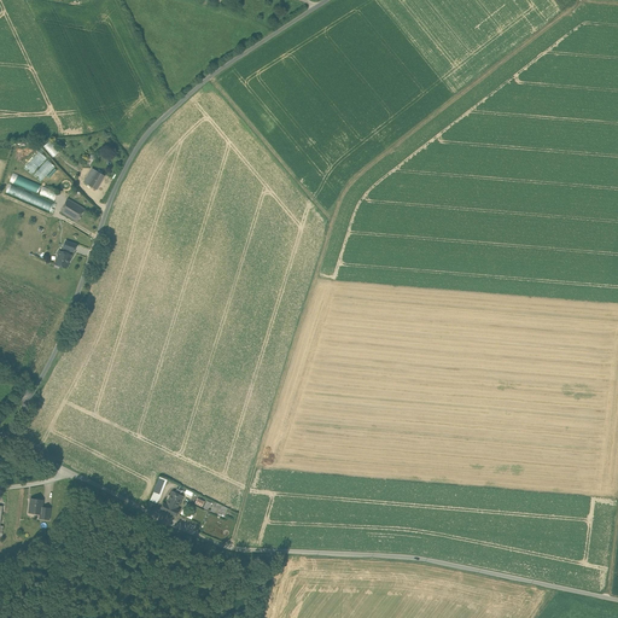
[(34,145),(19,161),(24,165),(39,150),(34,145)]
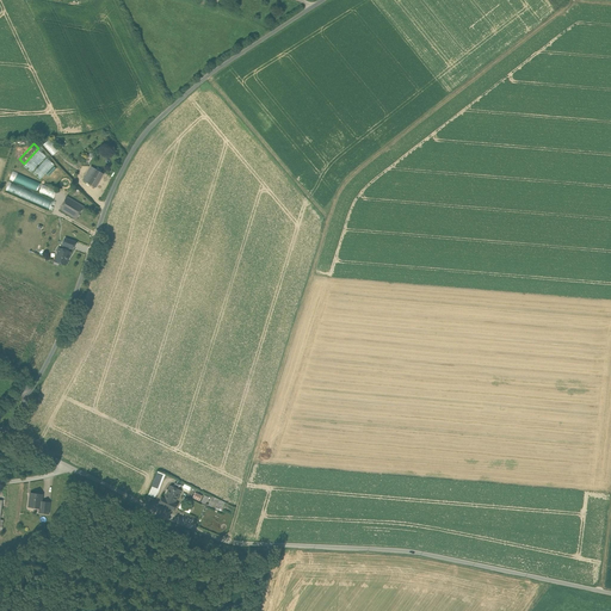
[(47,156),(39,149),(26,164),(34,171),(47,156)]
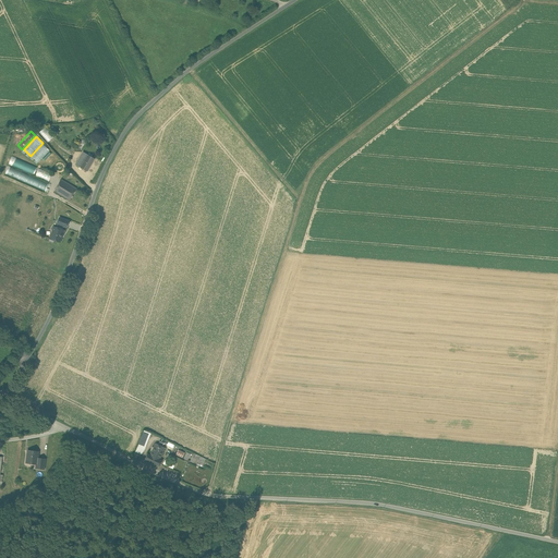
[(49,150),(43,145),(33,156),(39,162),(49,150)]
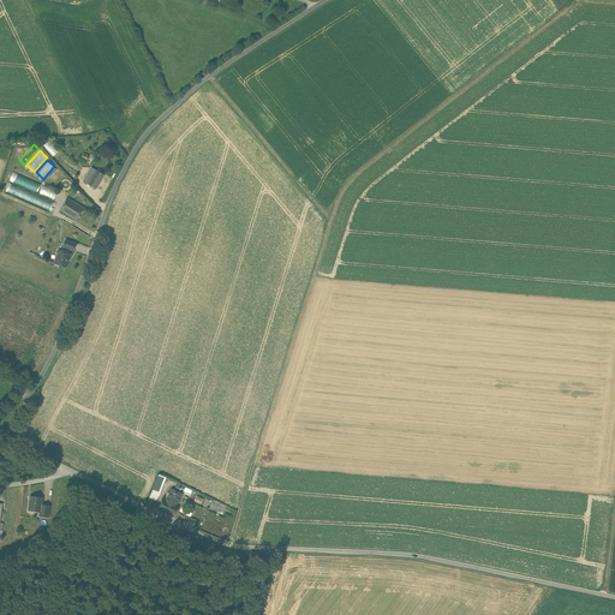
[(103,175),(91,168),(84,181),(96,189),(103,175)]
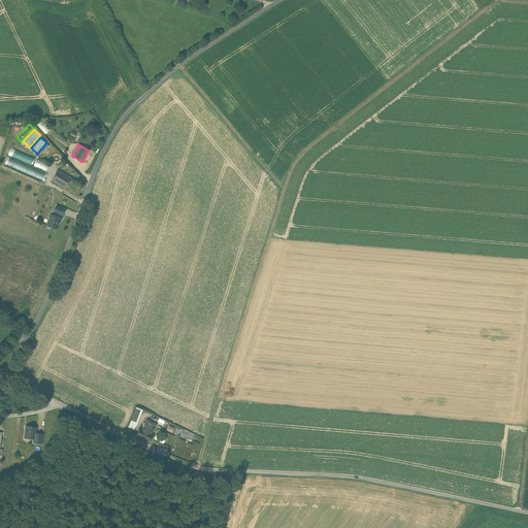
[(51,164),(12,147),(8,156),(47,172),(51,164)]
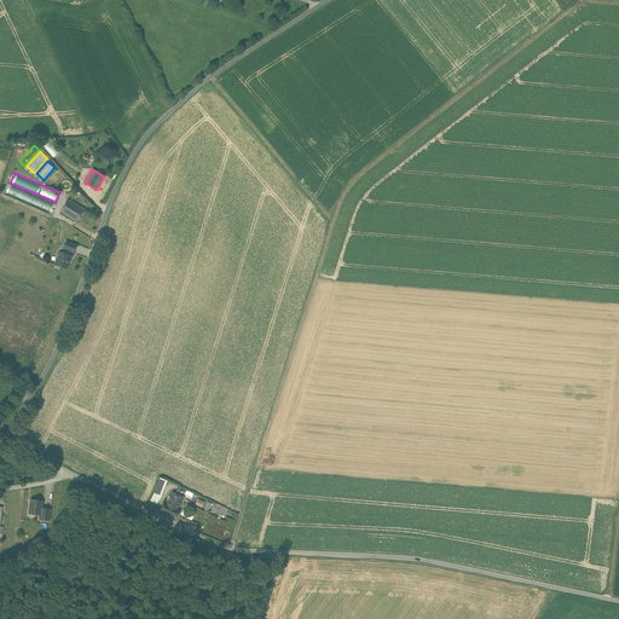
[(55,204),(10,184),(6,194),(51,213),(55,204)]
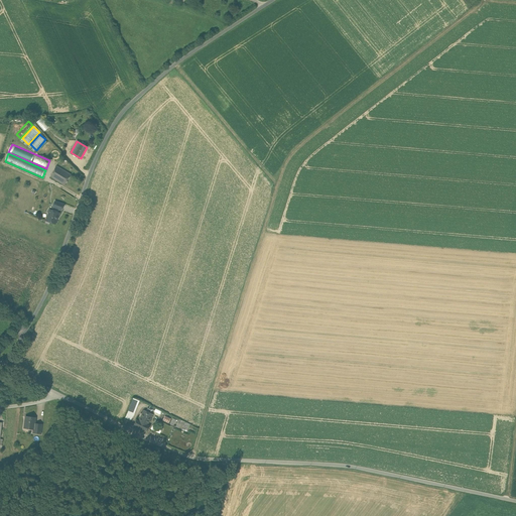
[(72,174),(57,166),(51,176),(66,184),(72,174)]
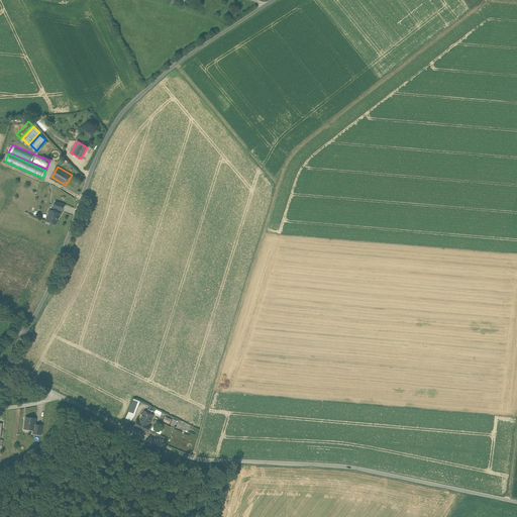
[(53,208),(55,209),(60,210),(62,211),(64,205),(56,202),(53,208)]
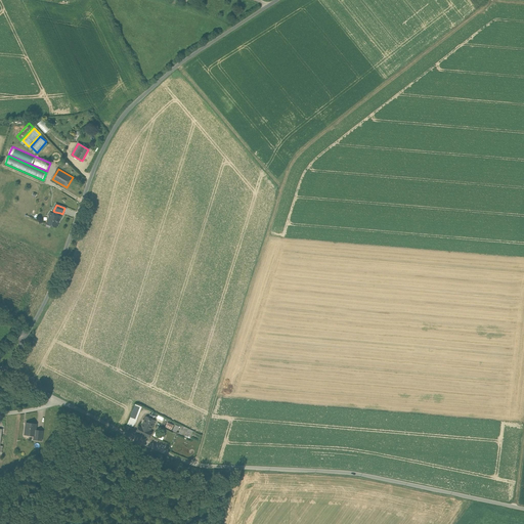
[(59,216),(60,213),(55,212),(54,215),(51,213),(49,219),(48,219),(46,224),(56,227),(60,216),(59,216)]
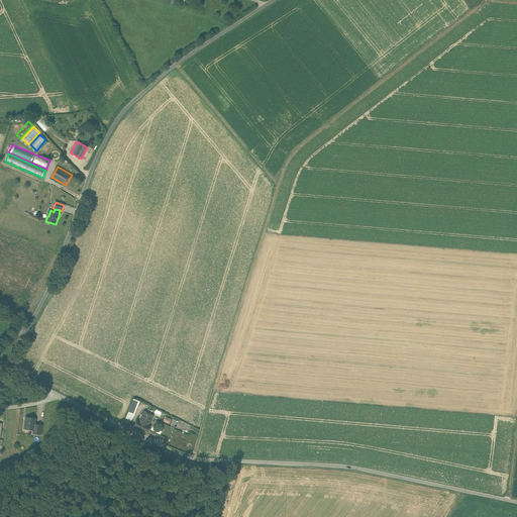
[(133,399),(126,419),(133,422),(140,402),(133,399)]
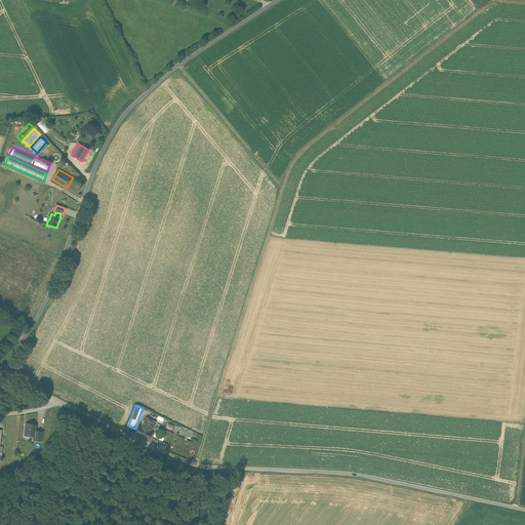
[(136,433),(150,439),(153,434),(151,433),(156,421),(147,417),(140,429),(138,428),(136,433)]
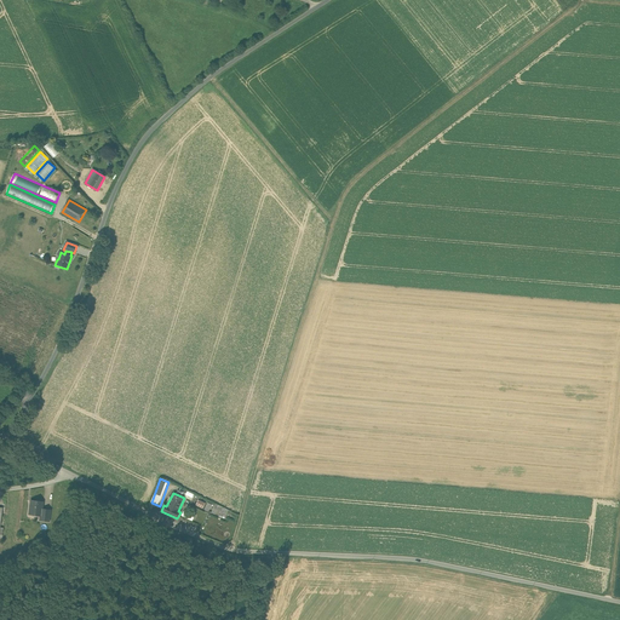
[(42,503),(32,500),(29,512),(34,512),(36,515),(40,516),(41,516),(41,509),(42,503)]
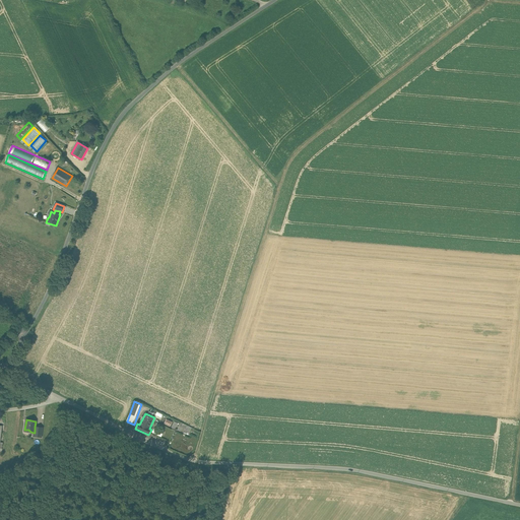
[(190,433),(191,433),(193,429),(181,423),(179,428),(190,433)]
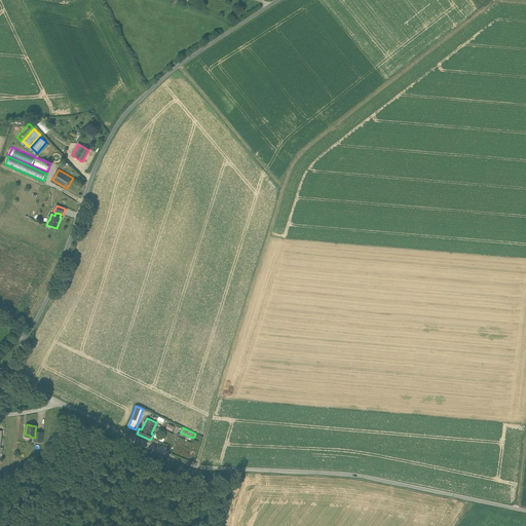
[(43,433),(35,431),(35,438),(34,438),(34,441),(41,442),(43,433)]
